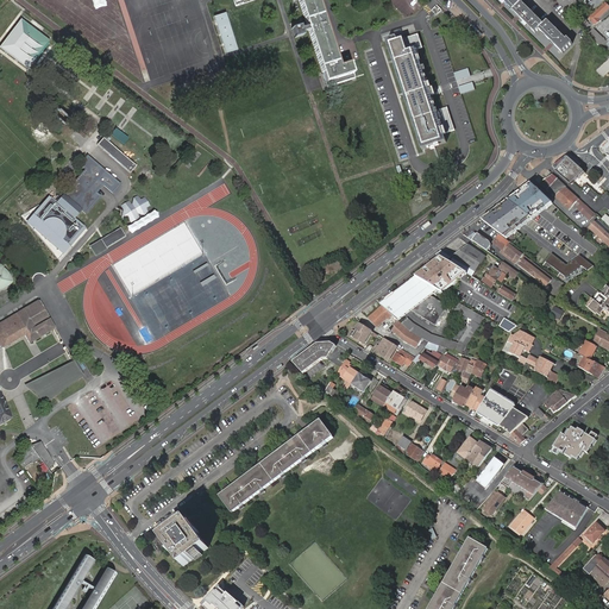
[(296,0),(305,22),(326,89),(355,79),(350,64),(339,68),(326,29),(316,0),(296,0)]
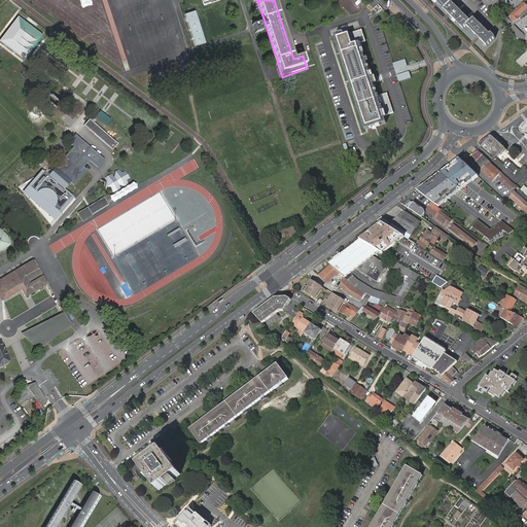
[(434,0),(462,29),(466,26),(478,37),(486,45),(494,37),(490,33),(489,34),(473,18),(469,22),(448,0),(434,0)]
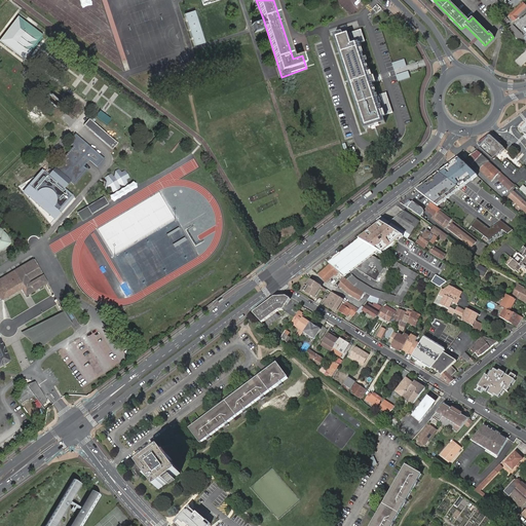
[(487,9),(489,11),(494,7),(488,0),(480,0),(480,1),(482,3),(487,9)]
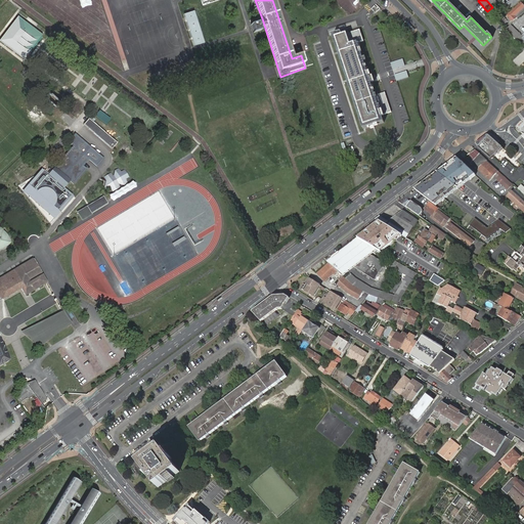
[(513,23),(516,18),(515,16),(523,7),(523,6),(521,3),(507,16),(509,18),(508,18),(511,23),(512,22),(513,23)]
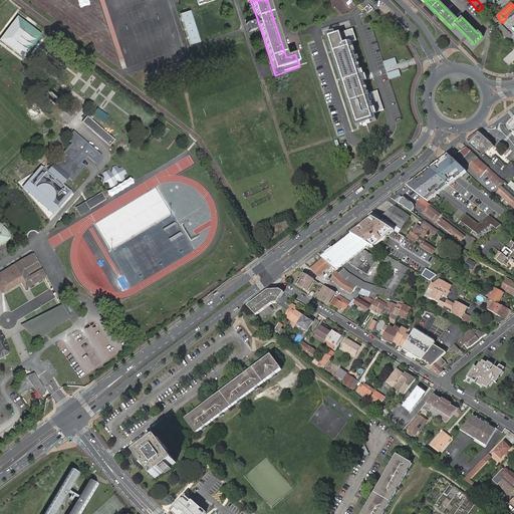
[(506,18),(507,18),(513,11),(513,7),(505,16),(506,18)]
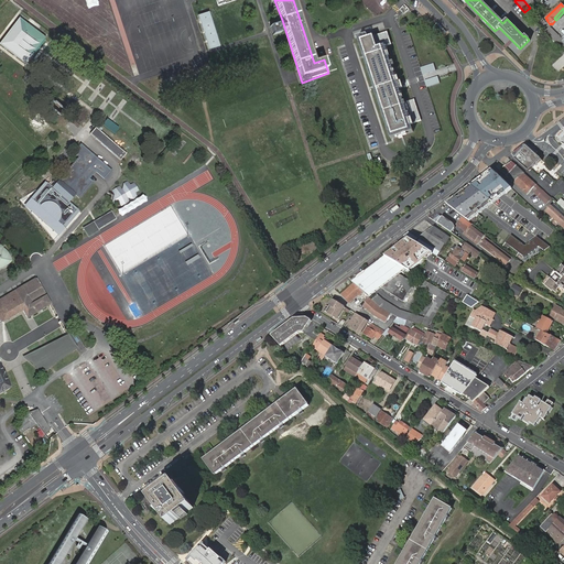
[(220,46),(209,12),(198,17),(210,50),(220,46)]
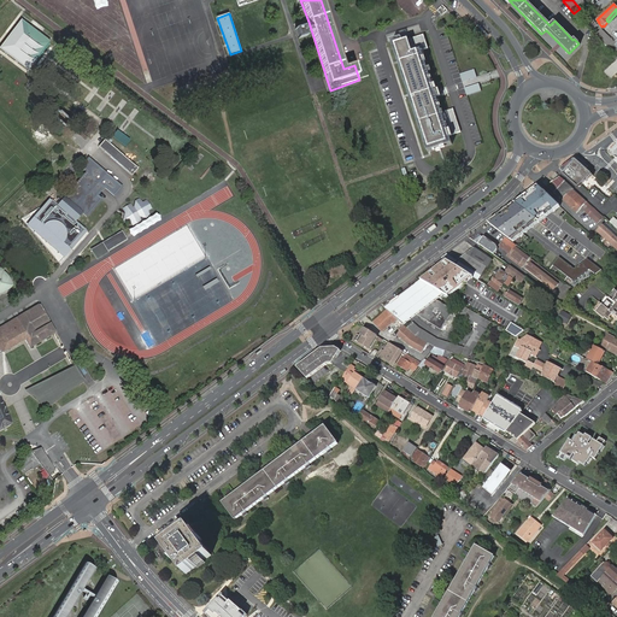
[(29,71),(35,64),(51,45),(50,45),(52,41),(31,25),(23,19),(1,48),(29,71)]
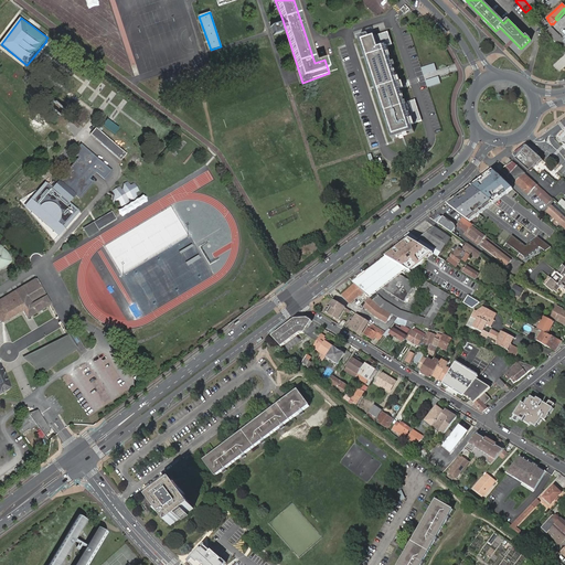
[(440,23),(438,25),(446,33),(448,32),(440,23)]
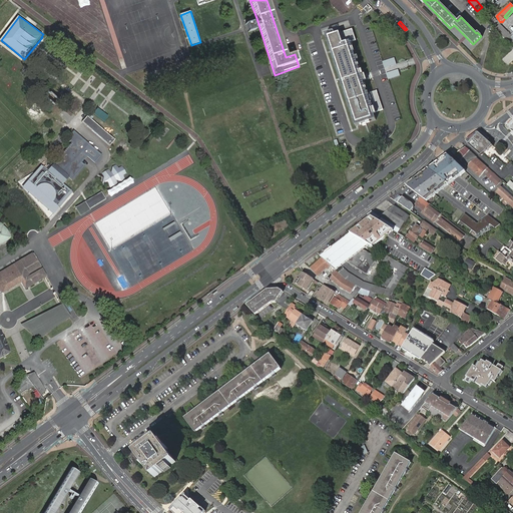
[(504,38),(505,40),(511,37),(512,36),(500,24),(495,29),(498,32),(502,36),(504,38)]
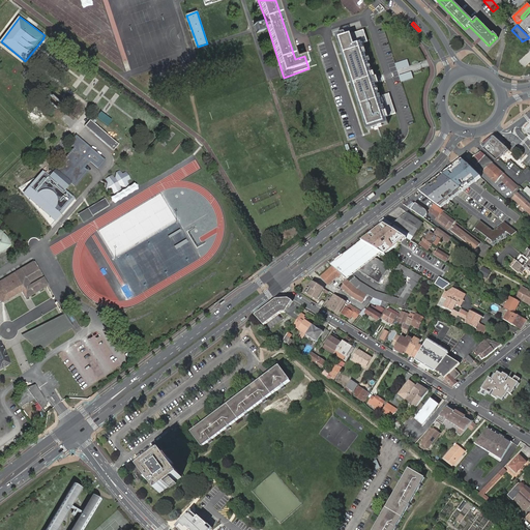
[(372,82),(359,46),(367,42),(363,31),(339,40),(370,128),(386,123),(372,82)]
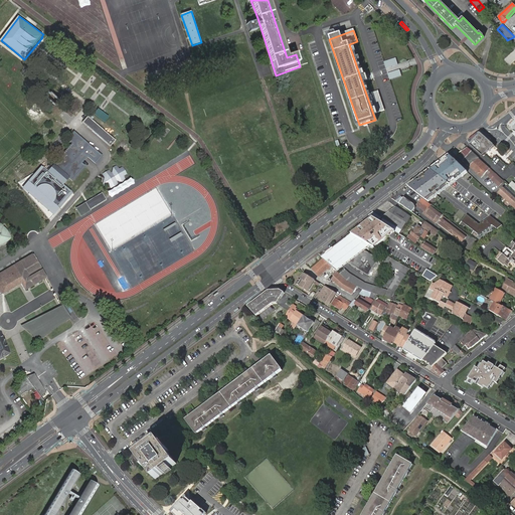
[(396,58),(384,60),(385,67),(398,65),(396,58)]
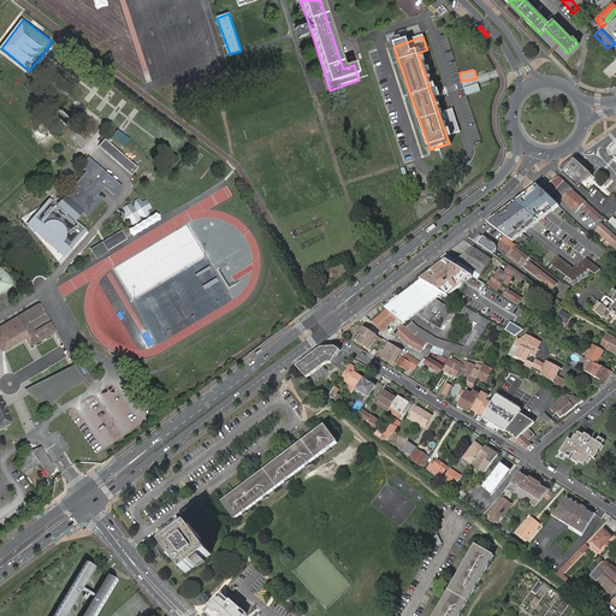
[(480,84),(465,87),(466,95),(481,92),(480,84)]
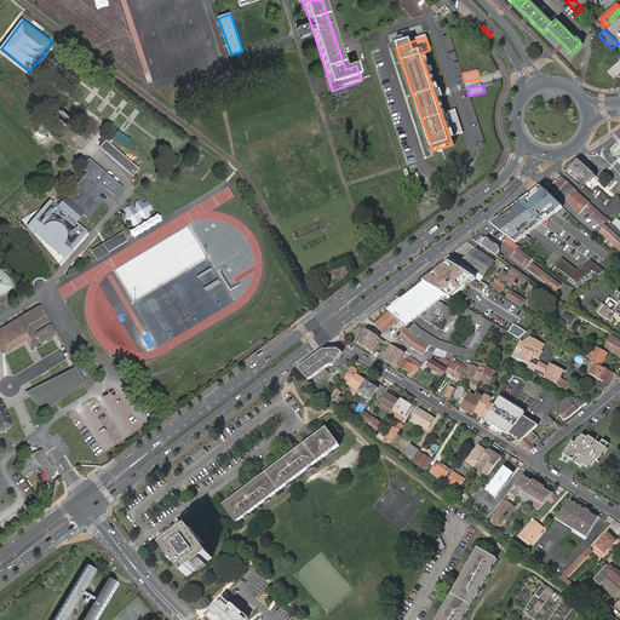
[(56,118),(67,126),(72,120),(62,110),(57,110),(56,113),(56,118)]
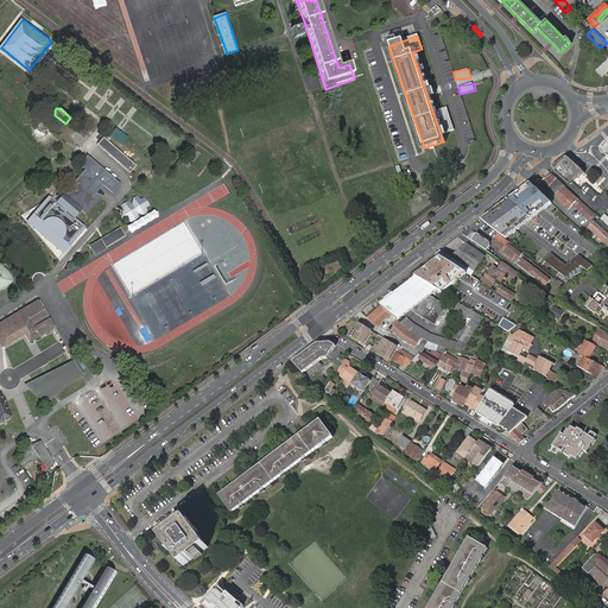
[(103,138),(97,145),(130,173),(137,166),(103,138)]
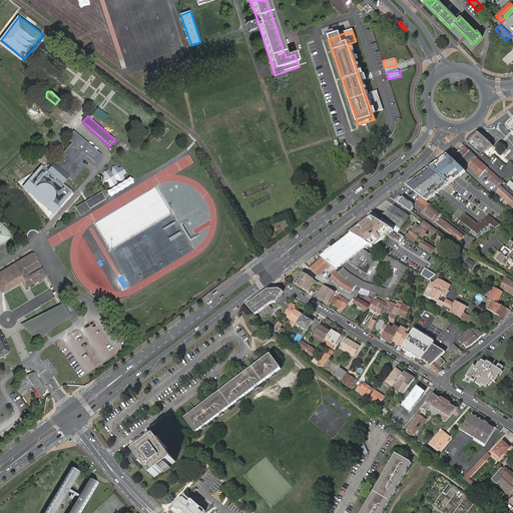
[(84,153),(86,155),(94,162),(101,155),(73,131),(66,139),(71,143),(46,171),(42,166),(28,182),(34,186),(40,183),(46,182),(51,185),(55,191),(55,197),(55,198),(59,202),(70,190),(61,183),(67,176),(71,179),(83,165),(80,162),(77,160),(84,153)]
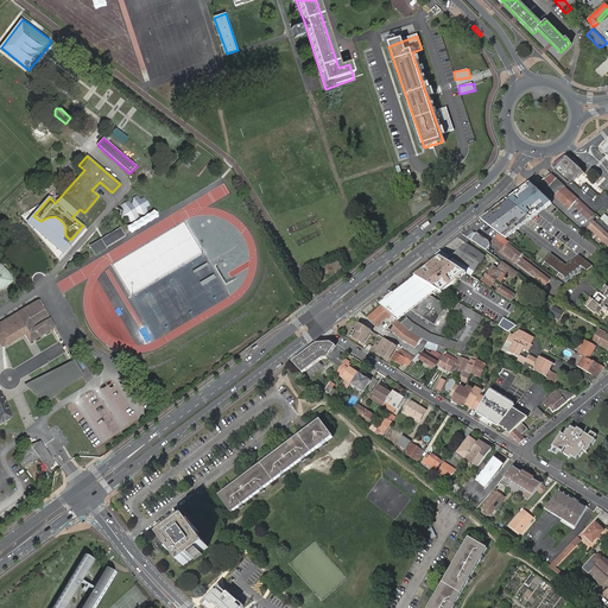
[(580,176),(586,173),(567,157),(552,168),(571,183),(575,182),(580,176)]
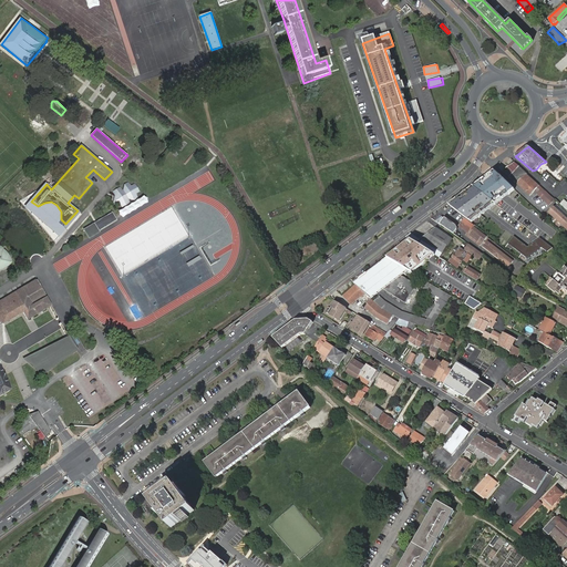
[(528,174),(515,163),(504,171),(531,195),(537,187),(540,191),(539,193),(550,205),(555,200),(527,175),(528,174)]
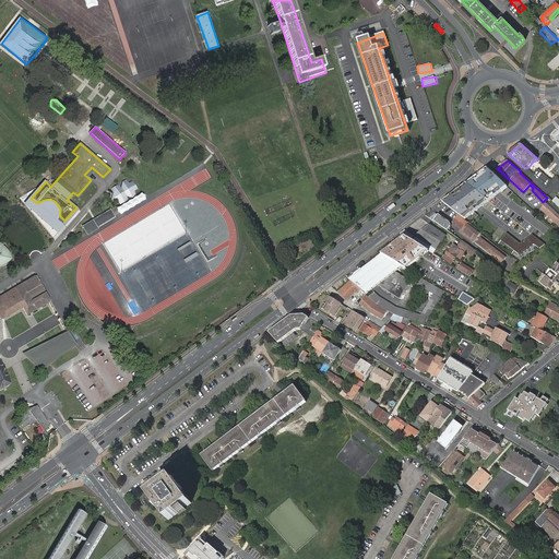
[(87,177),(94,169),(92,167),(84,175),(87,177)]
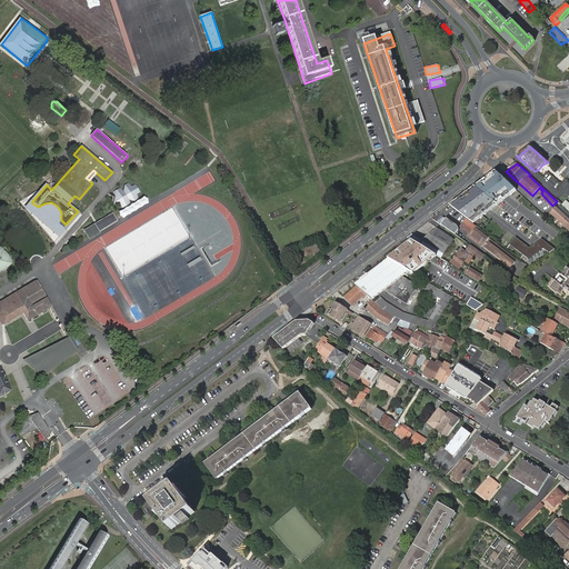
[(516,191),(497,172),(477,187),(478,189),(496,202),(498,203),(516,191)]
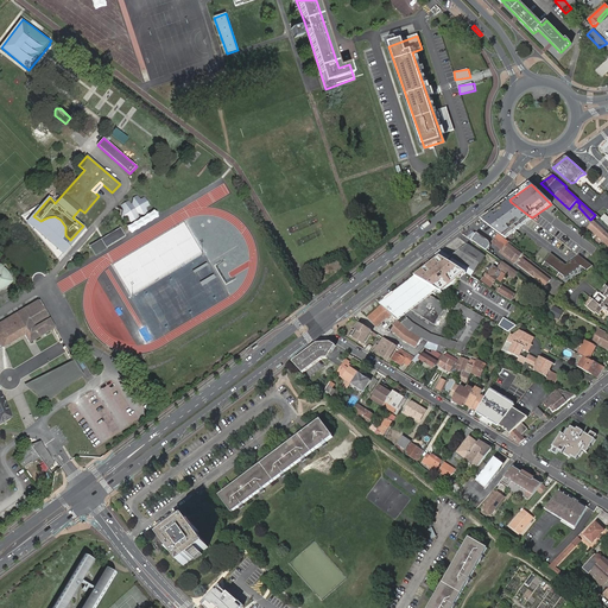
[(138,213),(145,214),(150,211),(147,207),(151,204),(145,196),(141,198),(138,194),(134,197),(132,204),(130,200),(121,206),(125,209),(122,216),(125,221),(130,217),(132,222),(140,216),(138,213)]
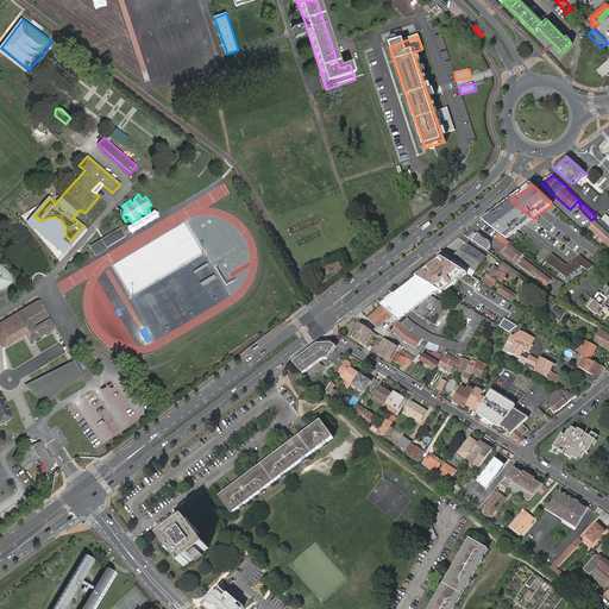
[(510,200),(509,200),(497,208),(487,218),(489,219),(512,202),(510,200)]
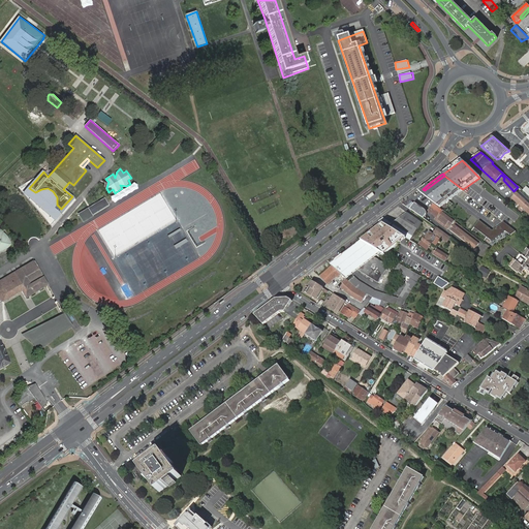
[(418,191),(440,208),(448,200),(446,199),(461,188),(444,176),(425,190),(423,189),(418,191)]
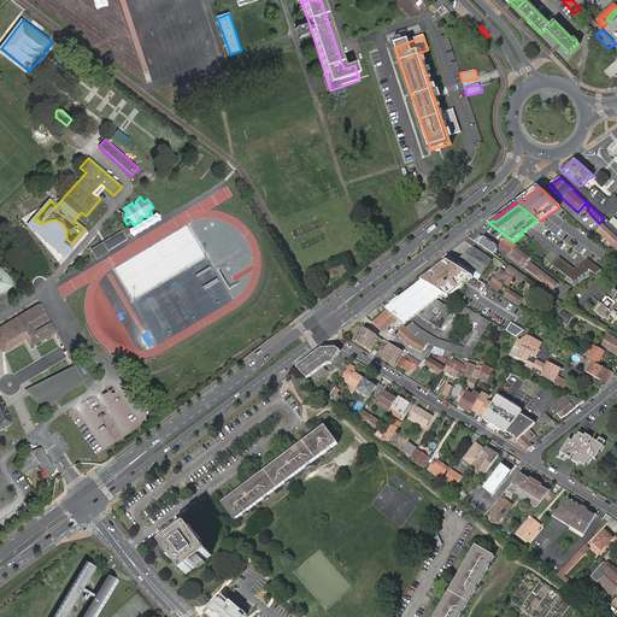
[(134,236),(160,221),(157,215),(130,230),(134,236)]
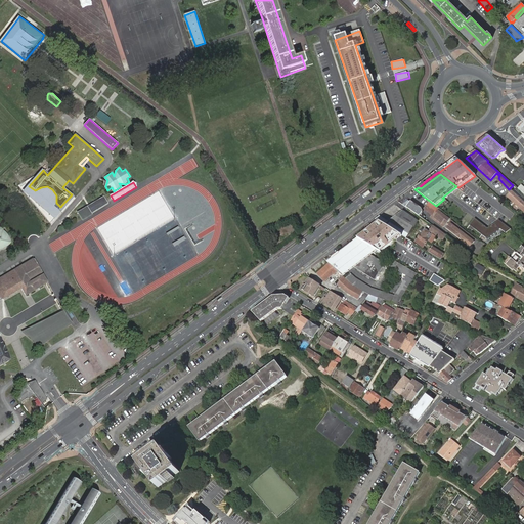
[(41,187),(35,190),(37,192),(41,189),(46,188),(51,191),(54,195),(54,201),(52,206),(57,211),(60,207),(56,203),(56,202),(56,195),(52,189),(47,186),(41,187)]
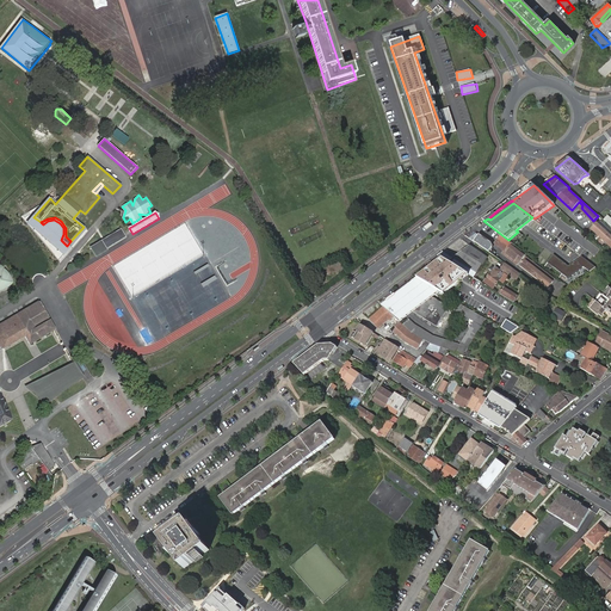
[(524,228),(535,218),(532,217),(516,230),(518,232),(524,228)]
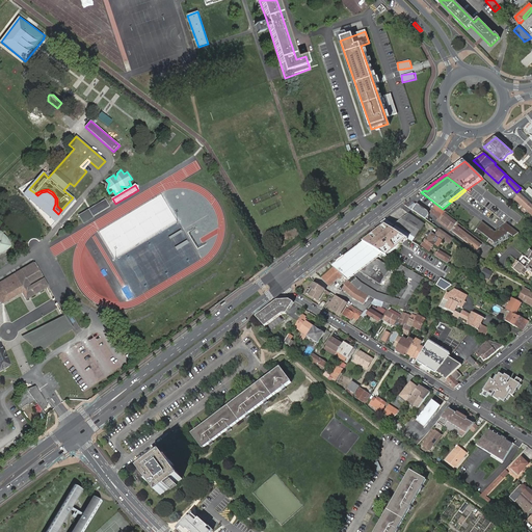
[(531,202),(522,193),(516,198),(531,212),(531,202)]
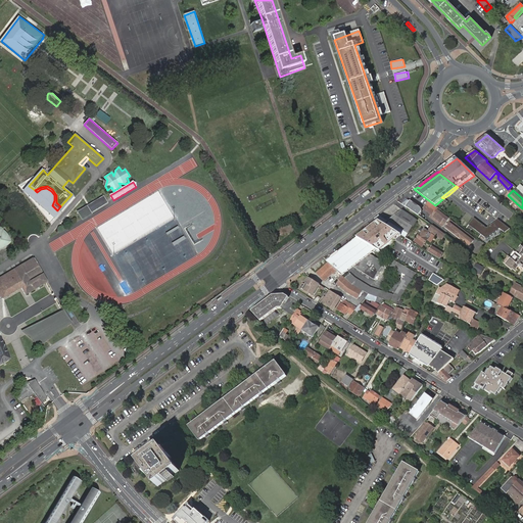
[(82,220),(108,203),(104,196),(78,212),(82,220)]
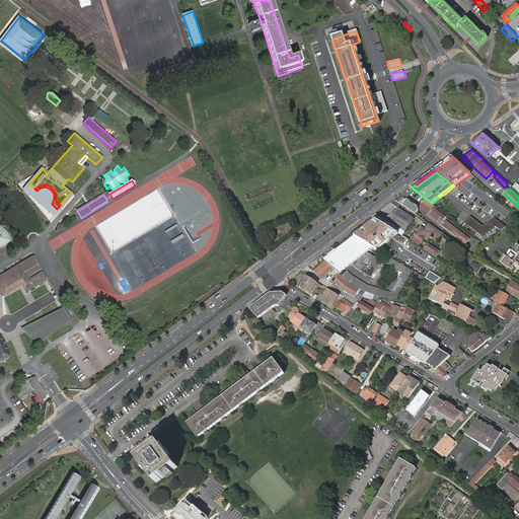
[(399,203),(402,206),(421,217),(421,216),(417,214),(419,211),(418,207),(406,200),(405,199),(399,203)]
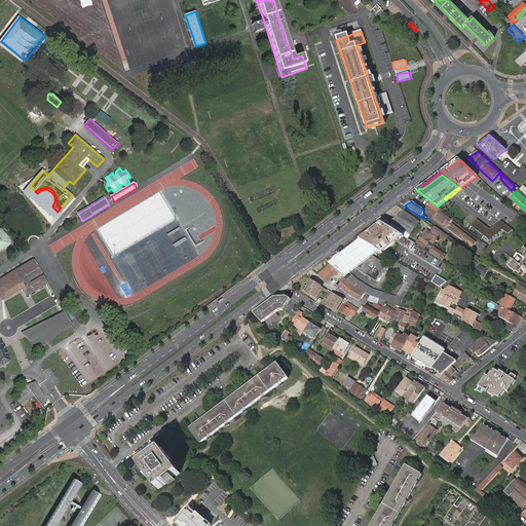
[(442,210),(441,209),(441,210),(431,203),(426,210),(435,216),(433,218),(446,227),(451,220),(443,213),(444,211),(442,210)]
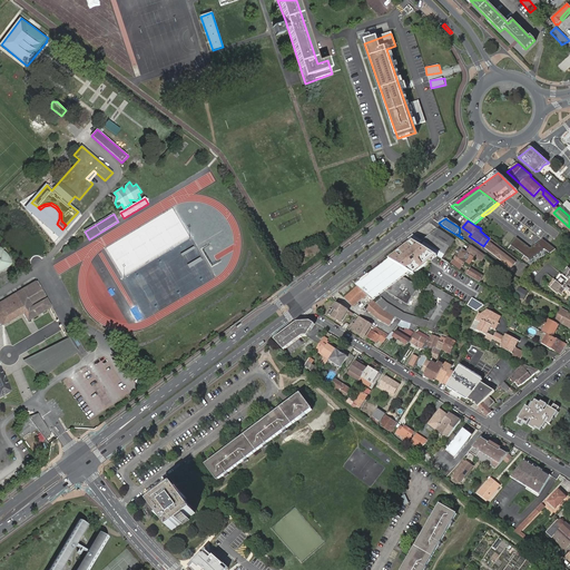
[(439,229),(424,241),(432,246),(445,254),(454,241),(439,229)]
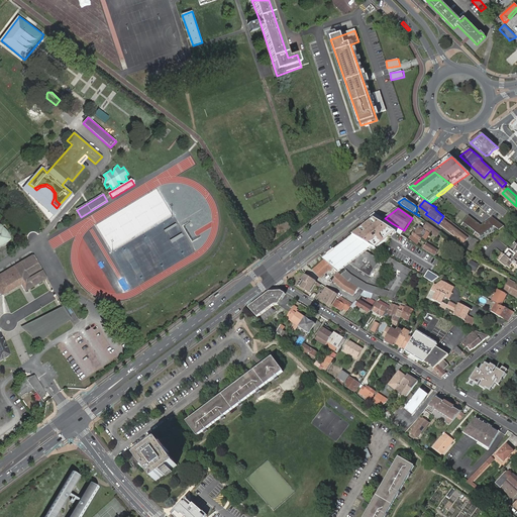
[(507,221),(510,217),(502,211),(499,215),(507,221)]
